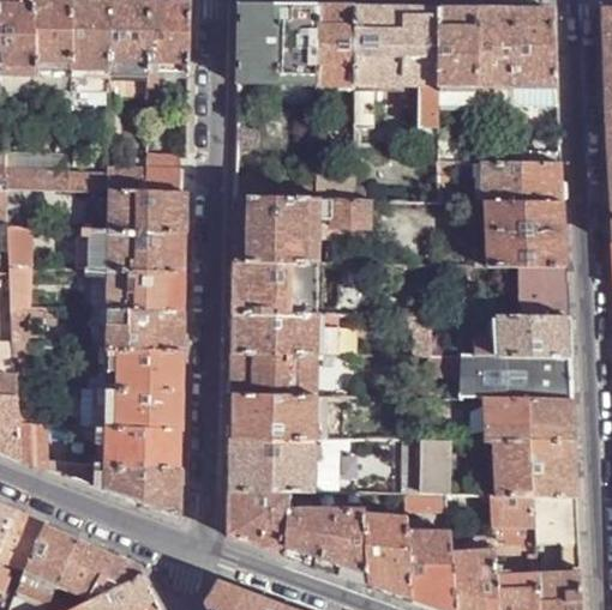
[(70,68),(71,0),(0,0),(0,74),(37,74),(37,67),(70,68)]
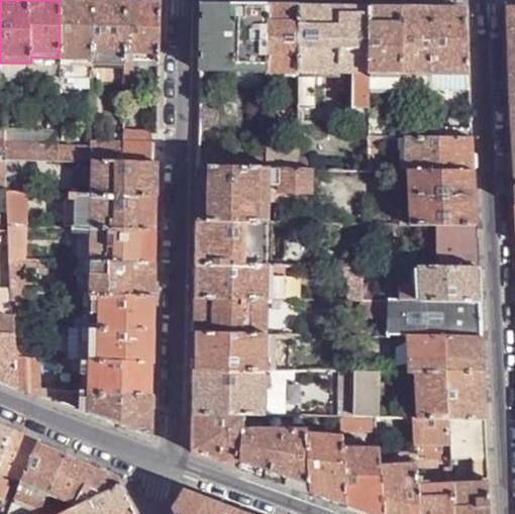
[(91,59),(92,0),(60,0),(59,58),(91,59)]
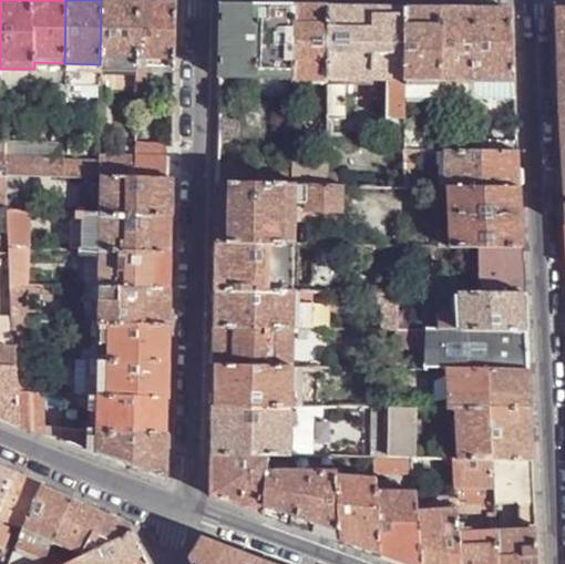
[(135,65),(137,0),(101,0),(100,64),(106,64),(135,65)]
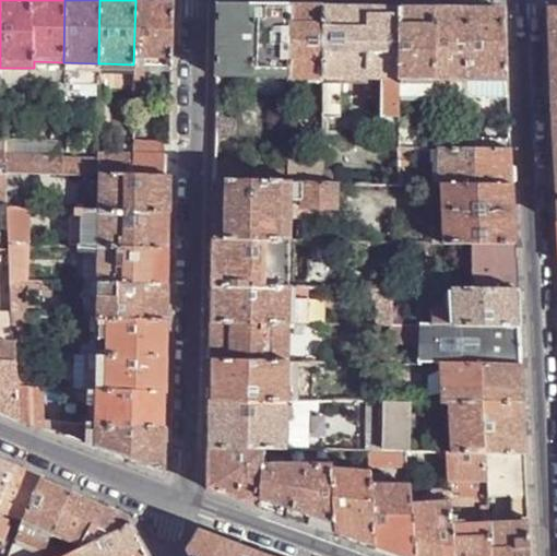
[(172,64),(173,0),(135,0),(133,64),(149,64),(168,64),(172,64)]
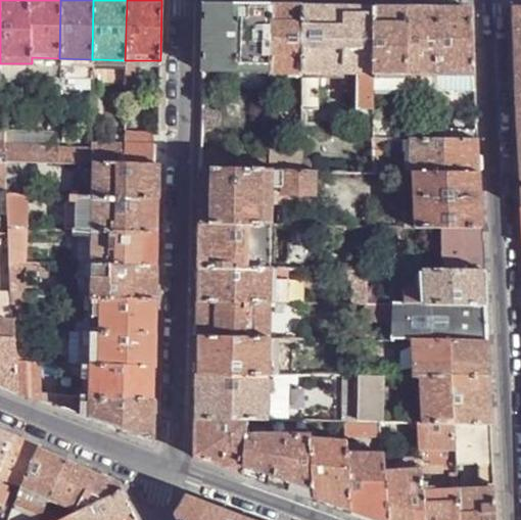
[(269,71),(269,3),(246,3),(232,3),(214,2),(202,2),(201,69),(246,71),(256,71),(269,71)]
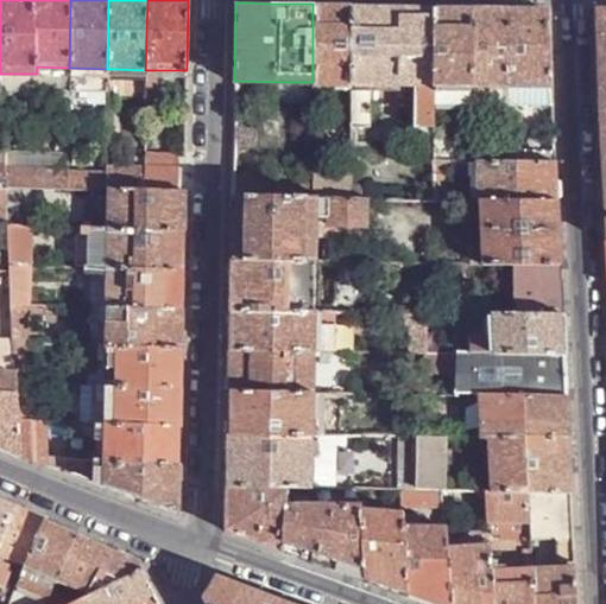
[(351,83),(351,5),(327,4),(313,4),(313,82),(351,83)]
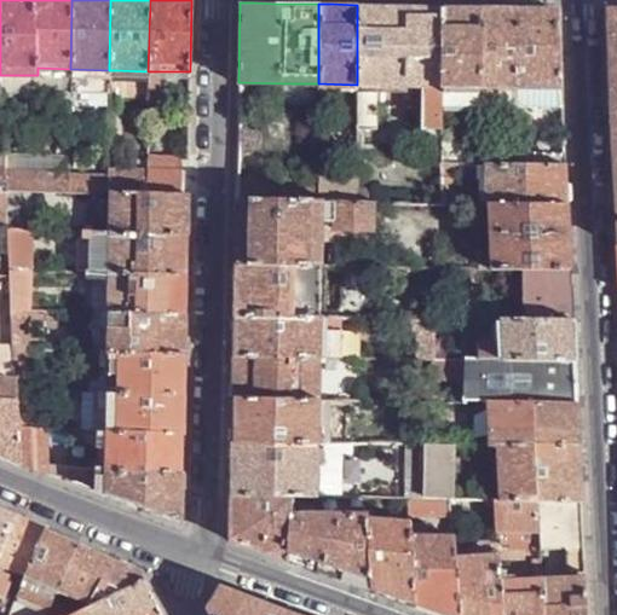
[(440,86),(440,6),(414,5),(397,5),(373,5),(357,5),(357,85),(376,85),(421,85),(440,86)]
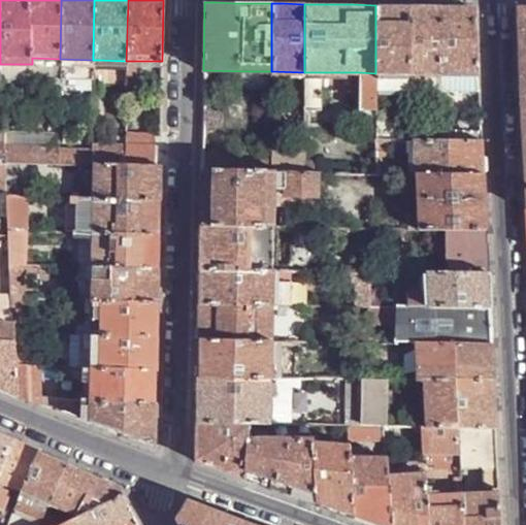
[(408,73),(409,5),(388,5),(375,5),(375,73),(408,73)]
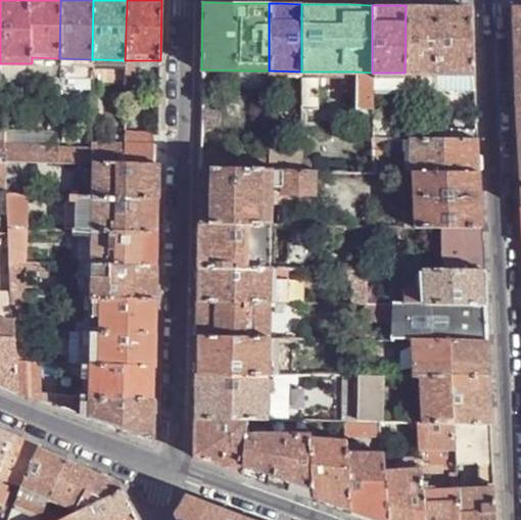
[(436,73),(436,6),(417,5),(406,5),(405,73),(436,73)]
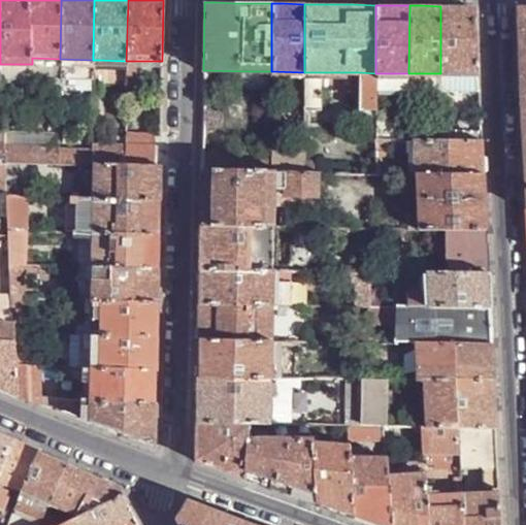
[(479,74),(475,6),(454,6),(440,6),(440,73),(479,74)]
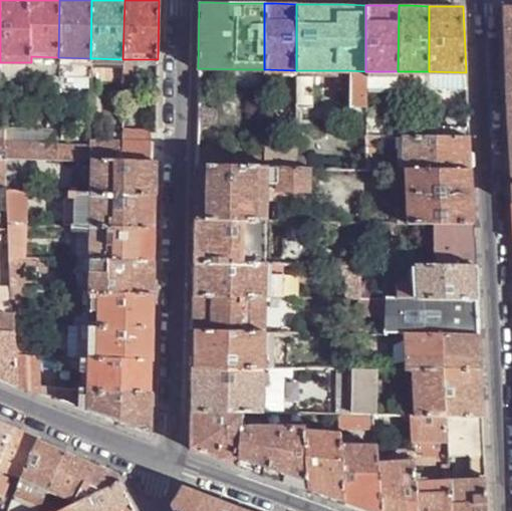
[(511,6),(502,7),(511,204),(511,6)]
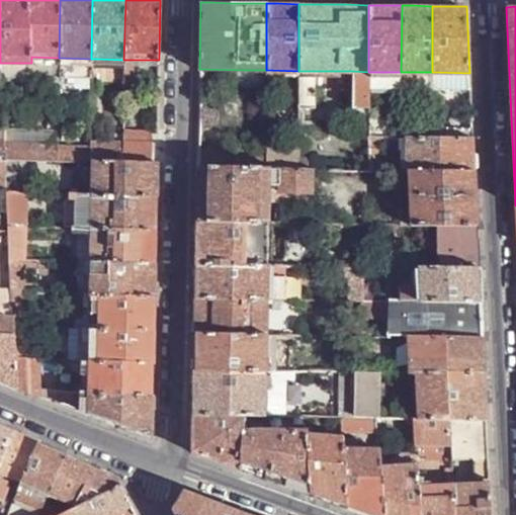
[(91,68),(91,59),(59,58),(58,76),(91,77),(91,68)]
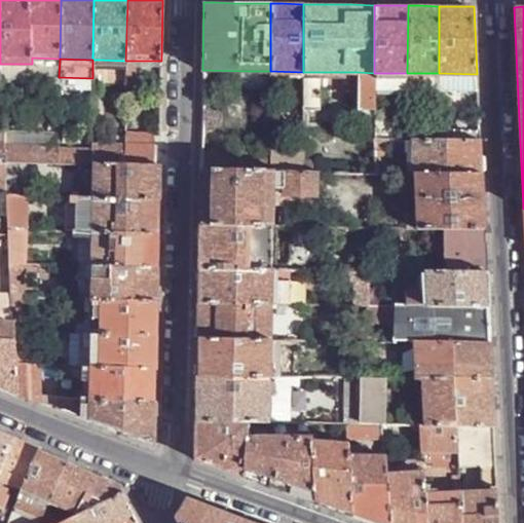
[(139,84),(140,61),(125,61),(125,84),(139,84)]
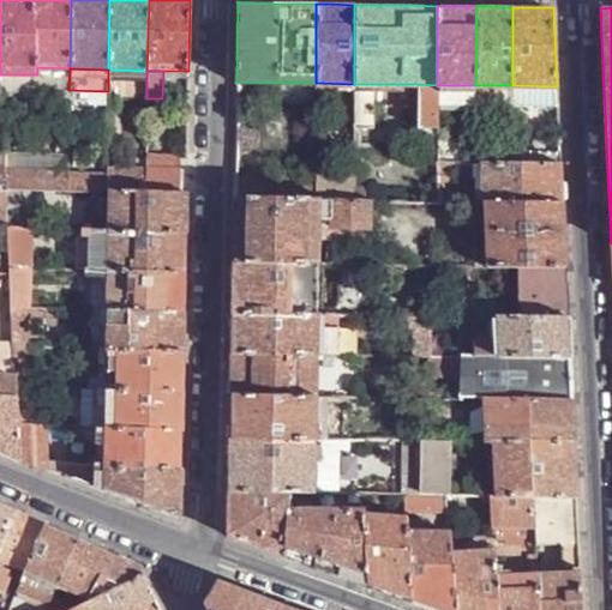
[(301,96),(301,83),(289,83),(289,95),(301,96)]
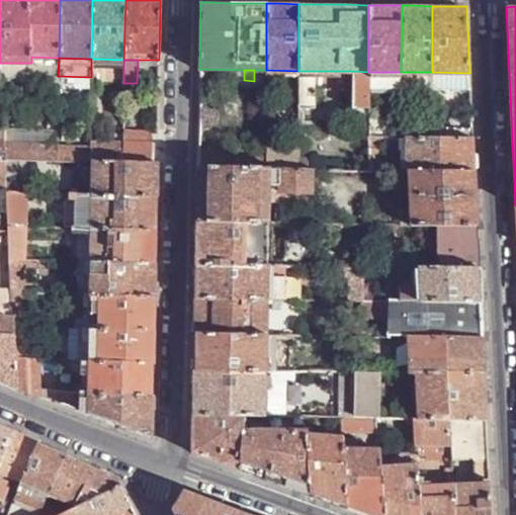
[(315,106),(315,71),(298,71),(298,105),(304,106),(315,106)]
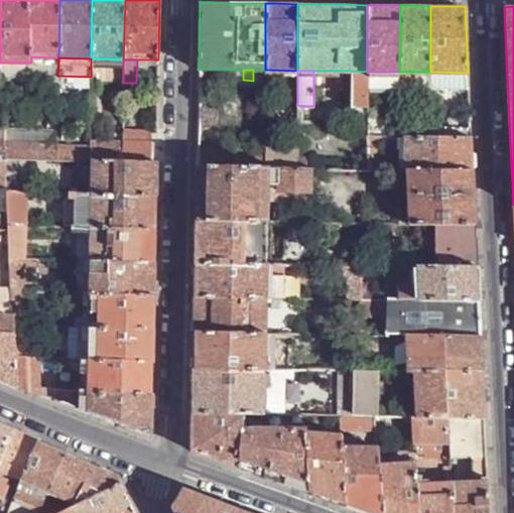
[(367,86),(367,72),(351,71),(351,106),(367,106),(367,86)]
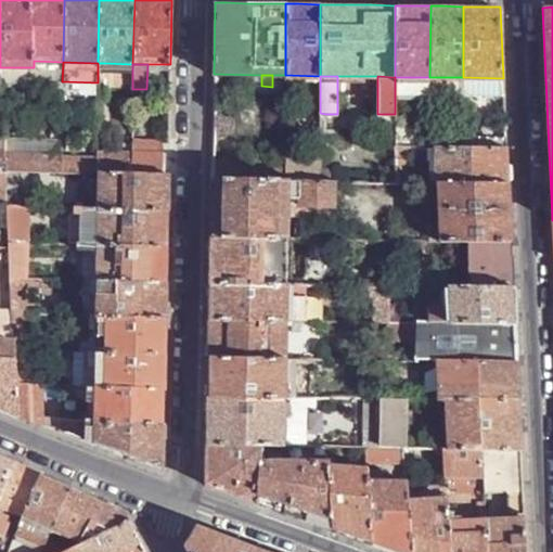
[(429,87),(429,77),(395,77),(395,92),(412,92),(413,92),(422,92),(423,92),(429,92),(429,87)]
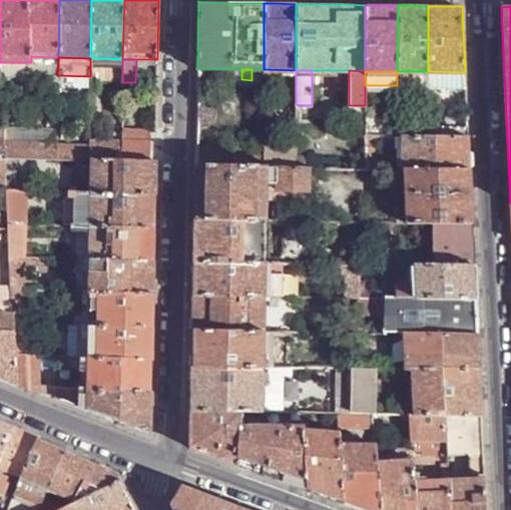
[(428,80),(428,71),(397,71),(397,80),(428,80)]
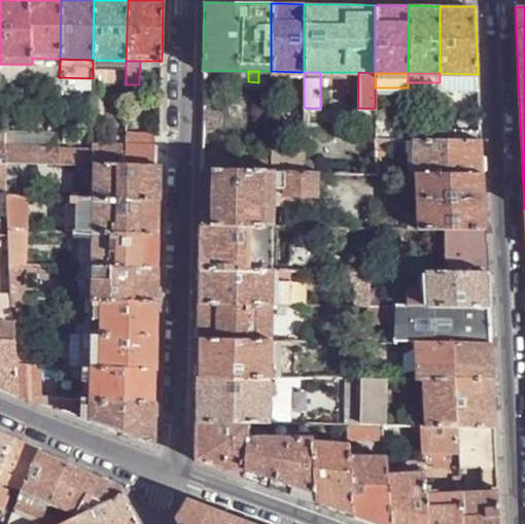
[(280,96),(280,82),(271,81),(271,96),(280,96)]
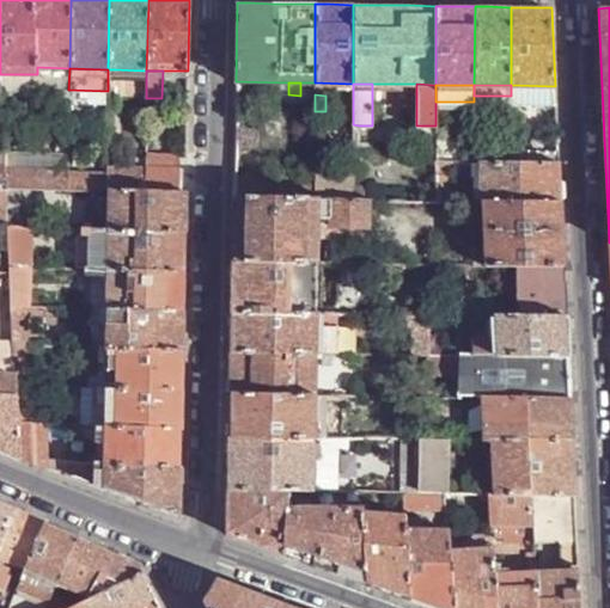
[(360,140),(359,126),(353,124),(353,146),(372,146),(372,141),(360,140)]
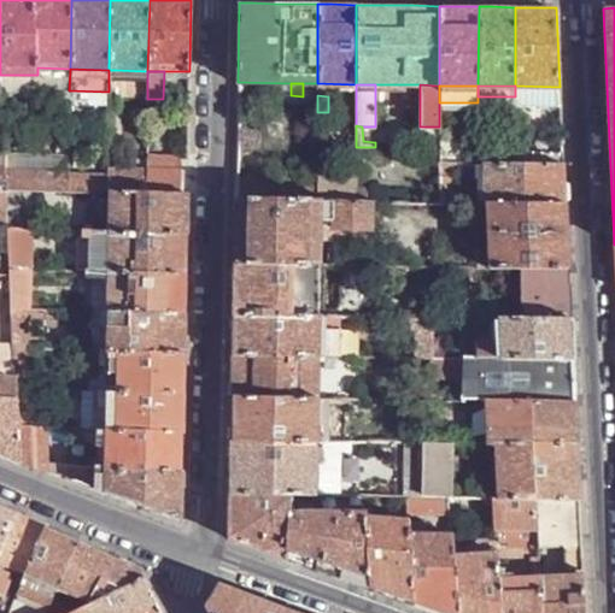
[(478,149),(478,140),(439,139),(440,161),(457,161),(475,161),(478,161),(478,149)]
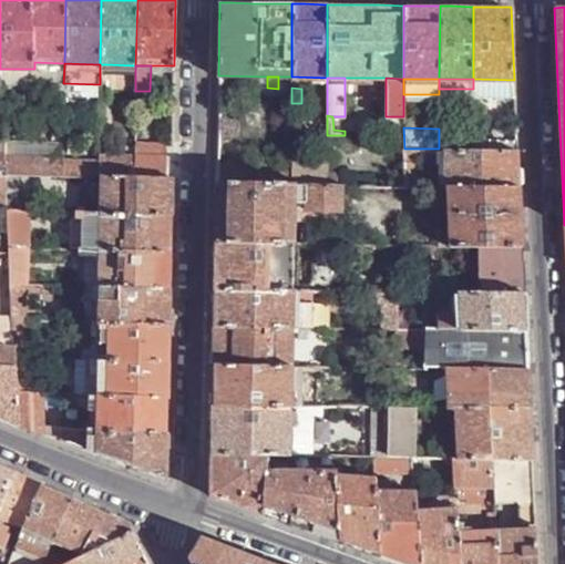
[(473,150),(473,139),(439,137),(439,149),(445,150),(473,150)]
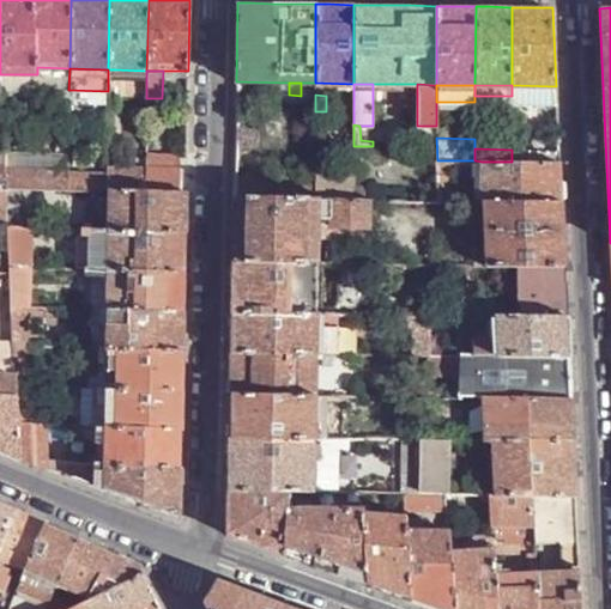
[(560,162),(558,150),(518,148),(512,148),(512,150),(512,162),(560,162)]
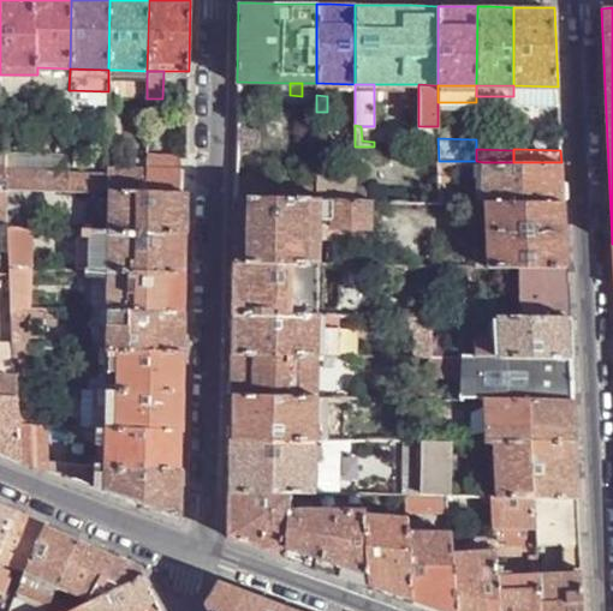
[(11,169),(42,171),(42,155),(10,155),(11,169)]
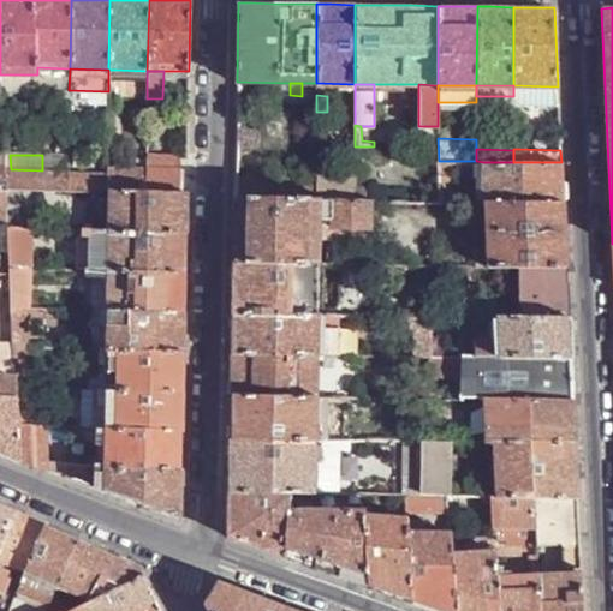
[(180,191),(182,156),(146,155),(146,168),(146,191),(180,191)]
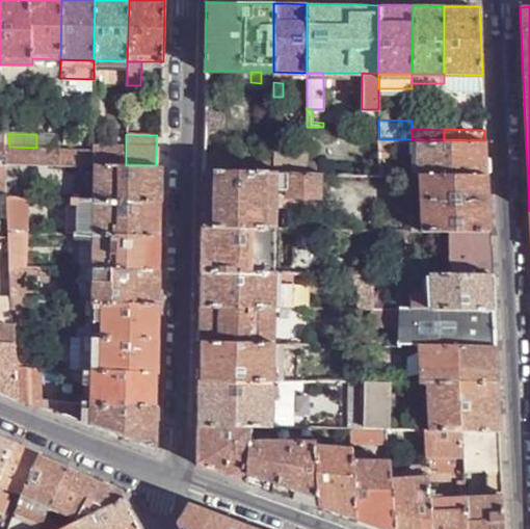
[(394,174),(394,139),(379,139),(379,174),(394,174)]
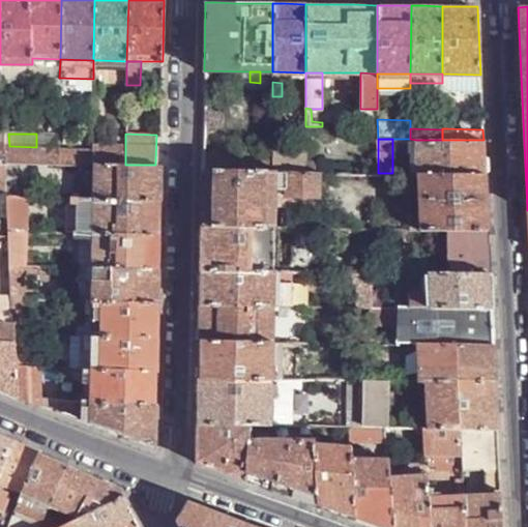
[(484,153),(484,140),(442,140),(416,140),(416,145),(416,173),(418,173),(485,174),(484,153)]
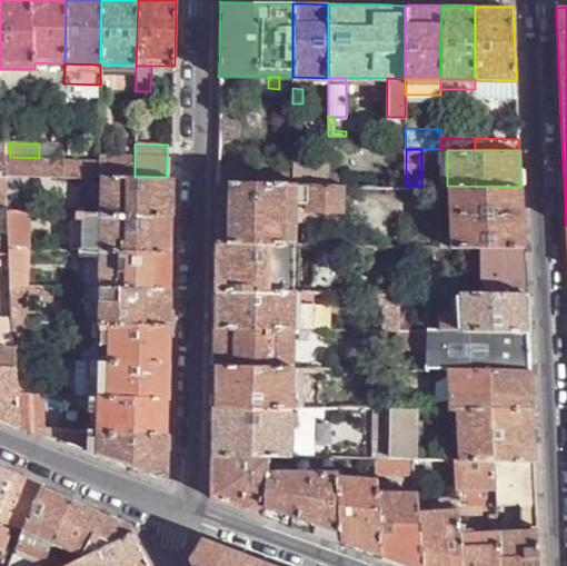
[(135,177),(135,156),(98,155),(98,159),(98,176),(99,176),(135,177)]
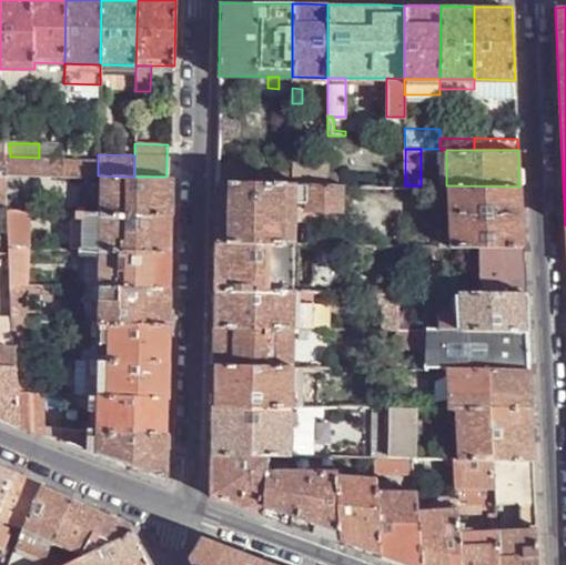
[(61,174),(61,158),(39,158),(10,157),(3,157),(3,173),(16,173),(61,174)]
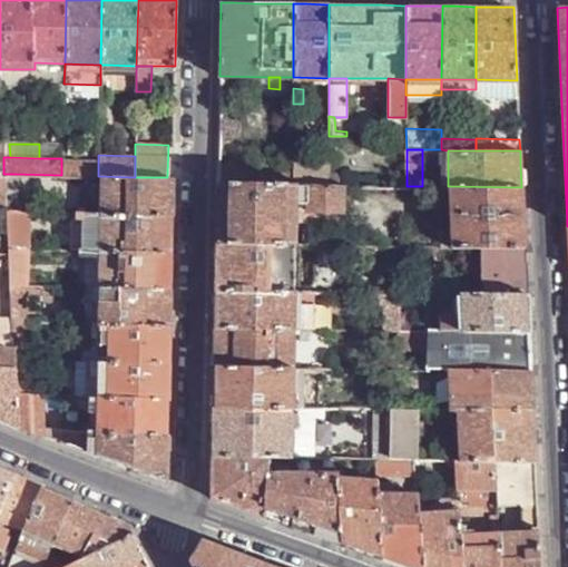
[(98,176),(98,159),(89,158),(61,158),(61,175),(98,176)]
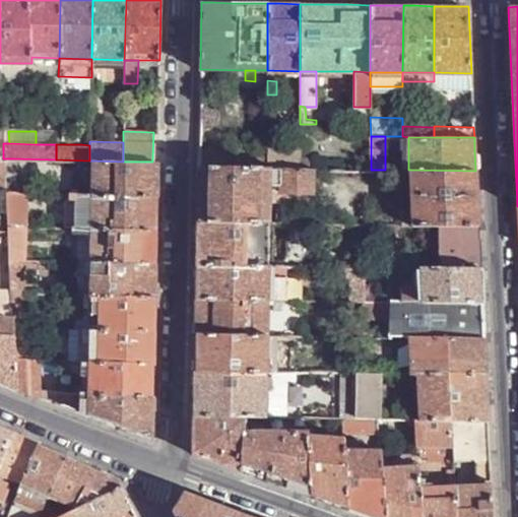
[(267,168),(267,155),(232,155),(232,151),(198,151),(198,167),(267,168)]
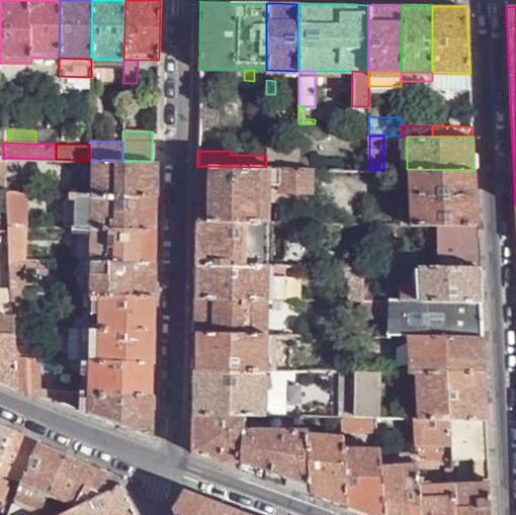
[(298,157),(298,153),(266,152),(266,155),(266,167),(270,167),(298,168),(298,157)]
